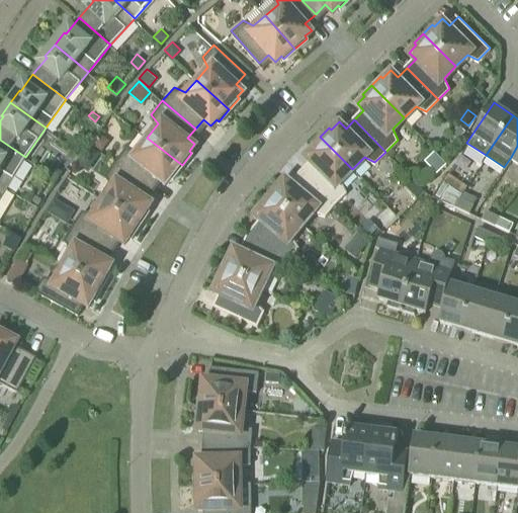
[(450,131),(456,137),(464,129),(458,122),(450,131)]
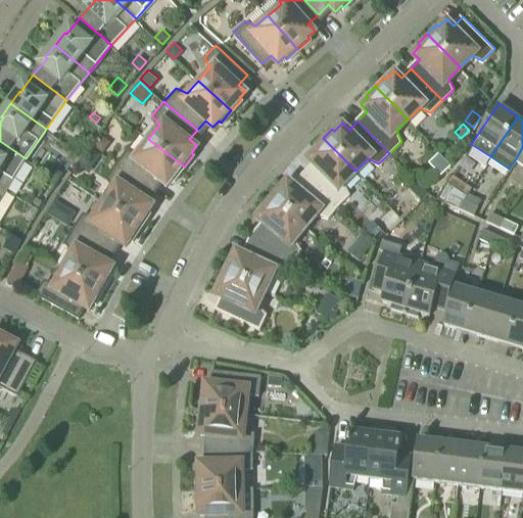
[(109,140),(99,133),(92,143),(102,150),(109,140)]
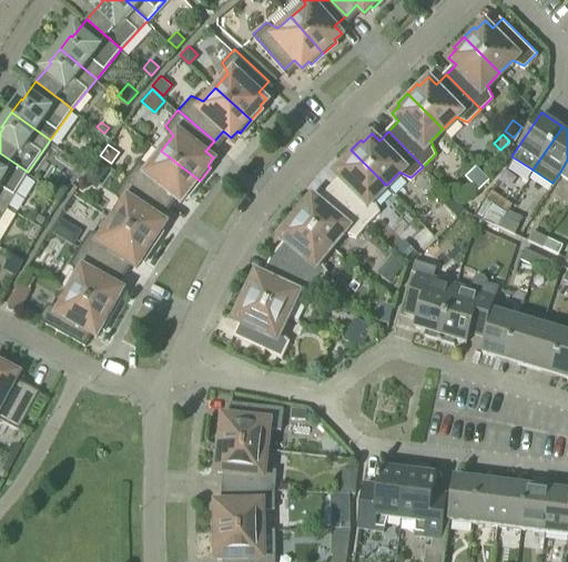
[(343,177),(331,188),(367,222),(379,210),(374,197),(386,185),(351,150),(341,159),(343,161),(335,170),(343,177)]
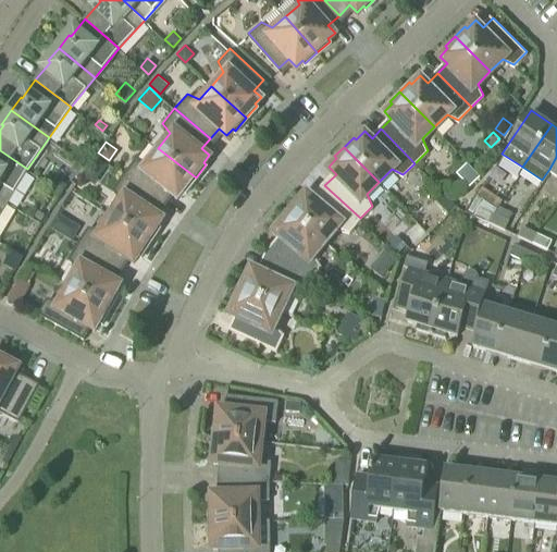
[(185,191),(196,178),(158,148),(147,162),(135,158),(123,172),(161,200),(169,189),(177,196),(183,188),(185,191)]
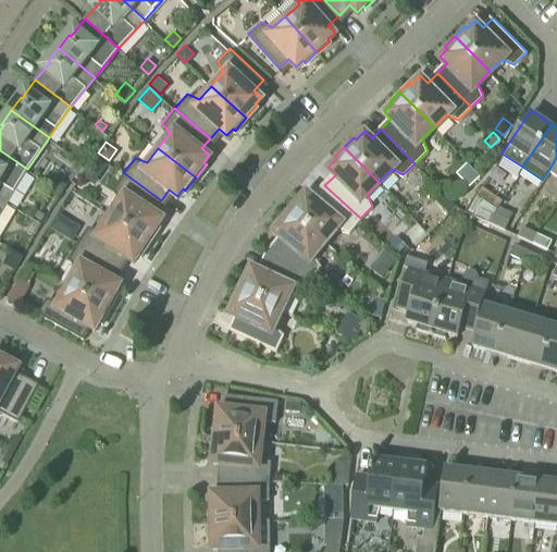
[(0,196),(8,200),(27,169),(0,150),(0,196)]
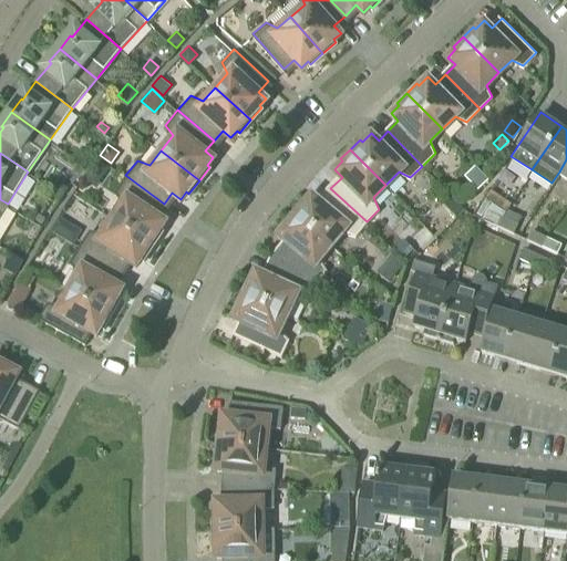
[(476,162),(465,172),(480,187),(490,176),(487,175),(492,169),(482,159),(478,163),(476,162)]
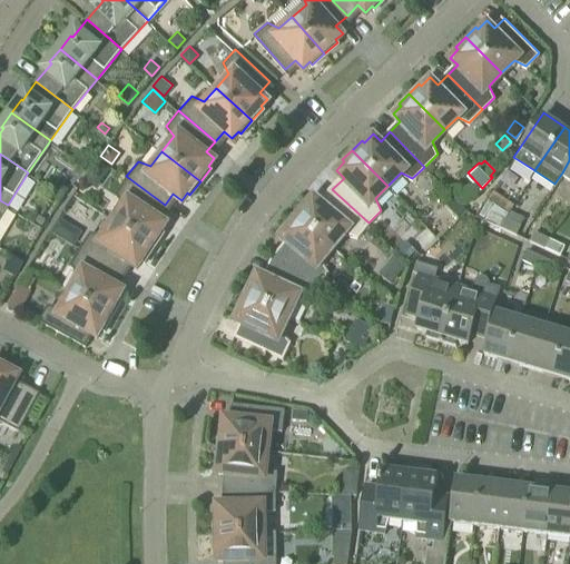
[(97,161),(85,179),(97,188),(109,170),(97,161)]
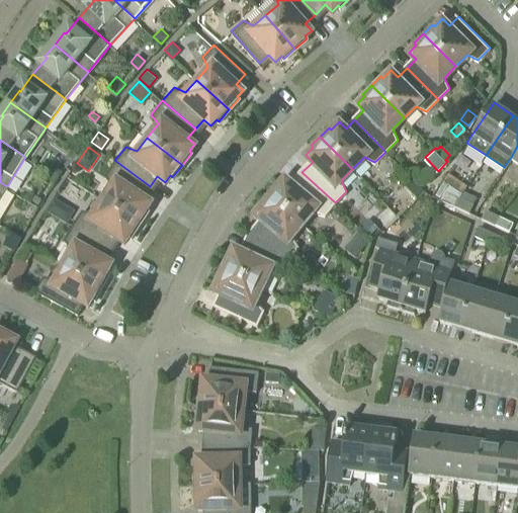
[(143,196),(150,186),(114,160),(105,175),(112,184),(102,198),(140,224),(148,210),(146,208),(151,201),(143,196)]
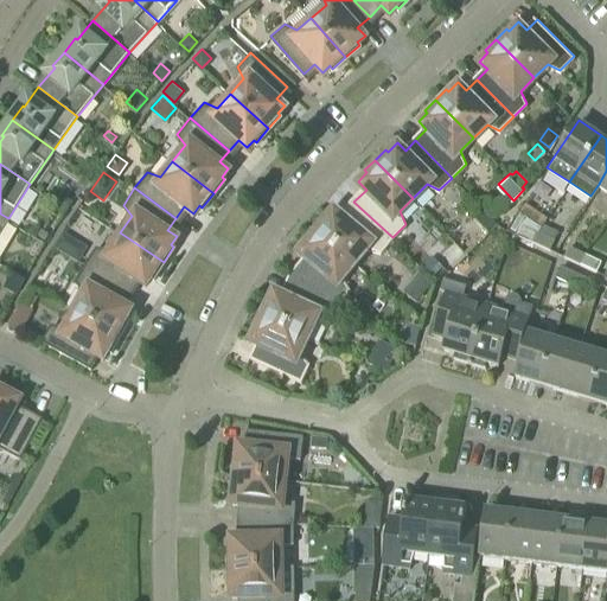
[(57,200),(66,208),(72,198),(63,192),(57,200)]
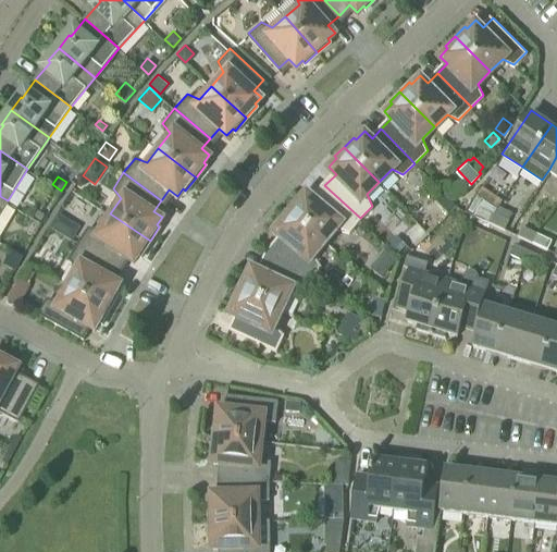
[(287,208),(325,241),(337,227),(349,231),(360,218),(324,185),(314,197),(307,191),(299,200),(296,198),(287,208)]
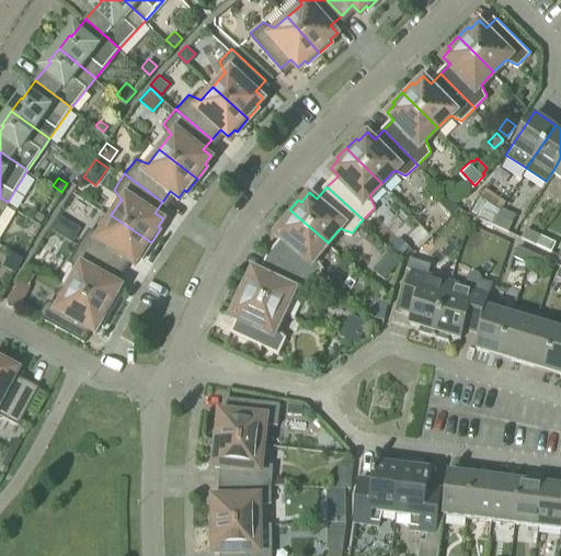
[(438,199),(450,212),(459,203),(447,190),(438,199)]
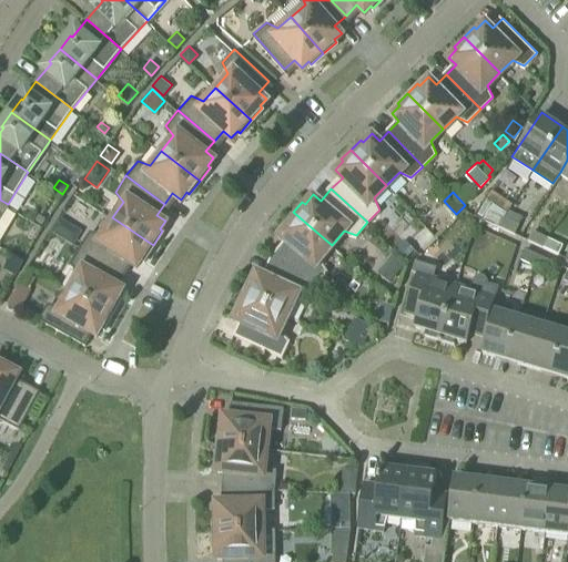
[(485,196),(475,213),(499,224),(504,214),(506,210),(492,200),(493,200),(485,196)]
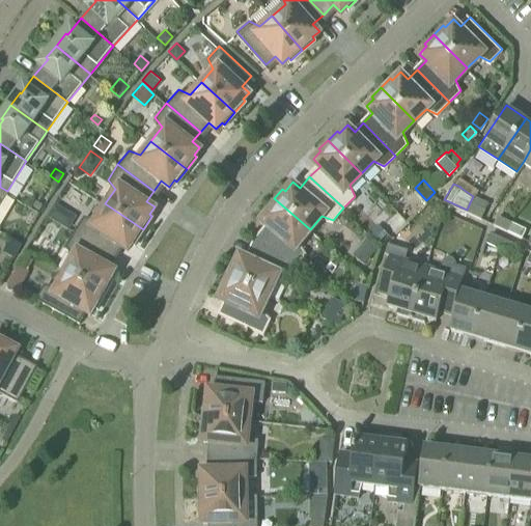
[(38,209),(43,202),(35,198),(32,204),(38,209)]
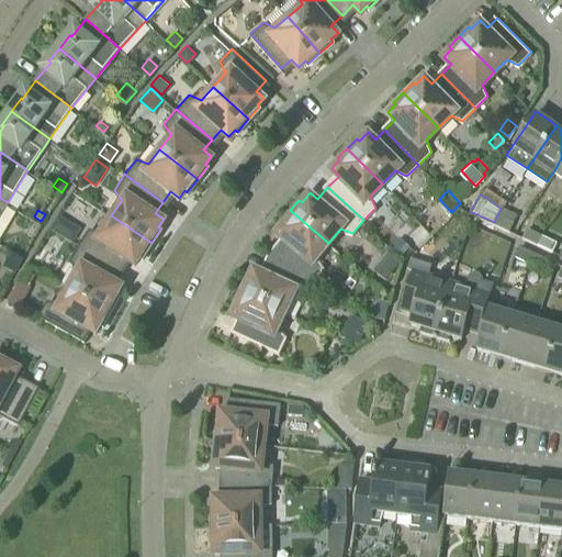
[(316,256),(328,243),(290,210),(281,221),(283,223),(276,232),(284,238),(271,254),(312,280),(324,267),(316,256)]
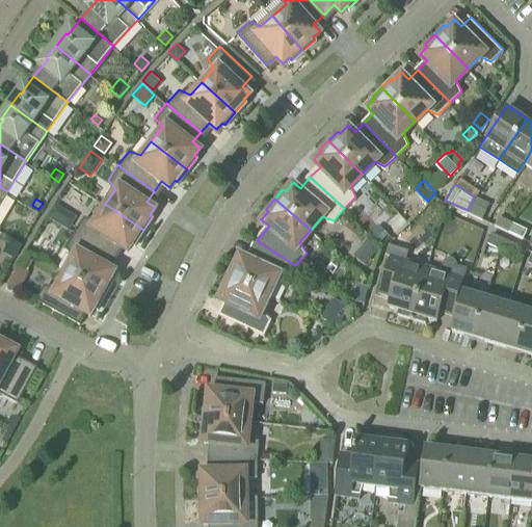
[(472,201),(468,210),(481,217),(485,208),(472,201)]
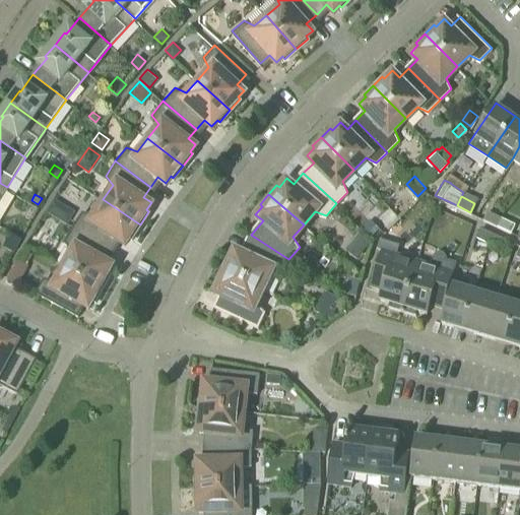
[(52,198),(44,210),(66,222),(73,210),(52,198)]
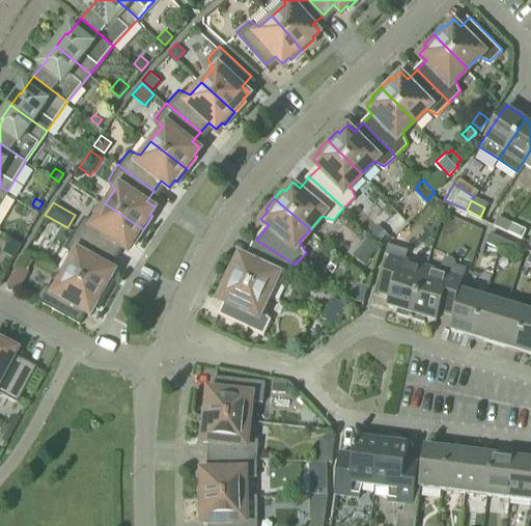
[(135,242),(143,229),(105,203),(95,218),(84,215),(74,229),(112,253),(119,243),(127,248),(132,240),(135,242)]
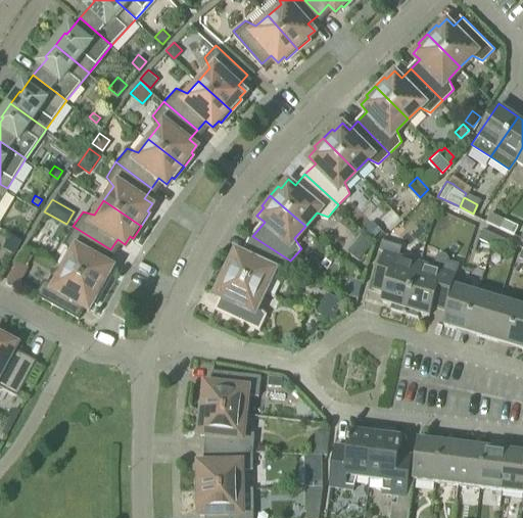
[(500,226),(504,217),(489,210),(485,219),(500,226)]
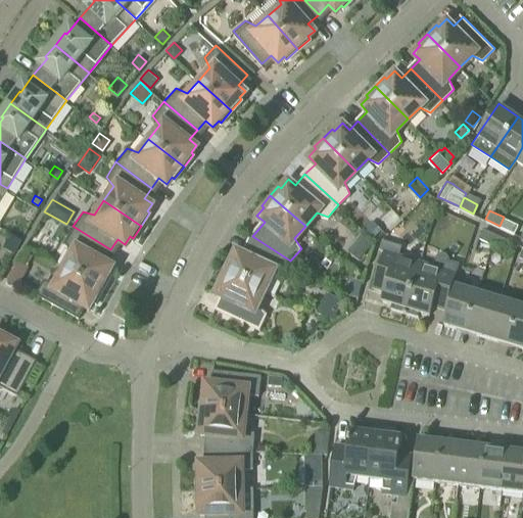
[(504,217),(500,226),(514,232),(518,223),(504,217)]
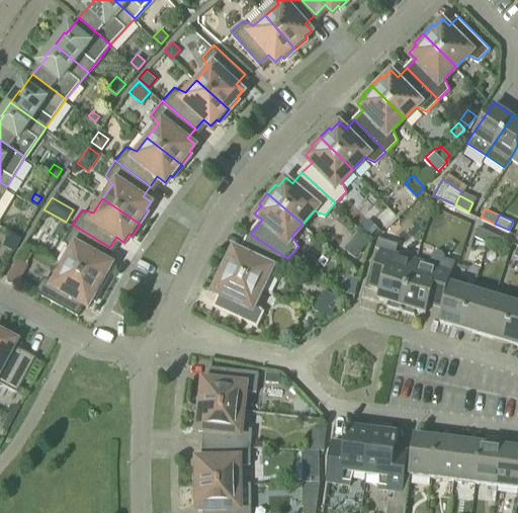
[(371,218),(363,225),(370,231),(377,224),(371,218)]
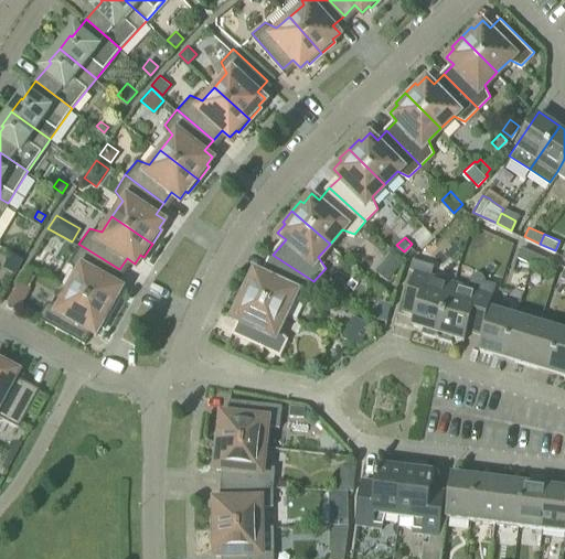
[(113,280),(119,269),(78,244),(70,261),(78,270),(70,287),(112,310),(119,296),(117,294),(121,286),(113,280)]
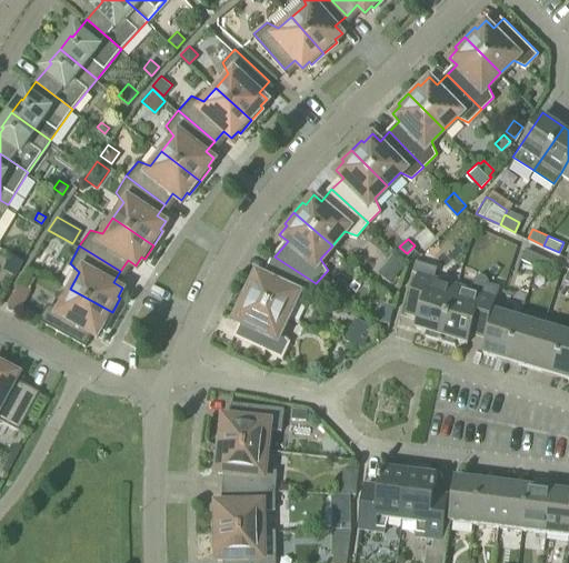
[(520,257),(536,264),(540,253),(526,247),(520,257)]
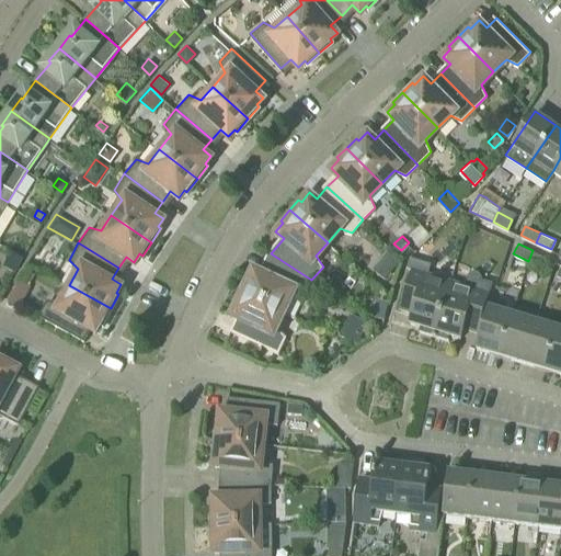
[(8,254),(20,261),(23,254),(11,248),(8,254)]
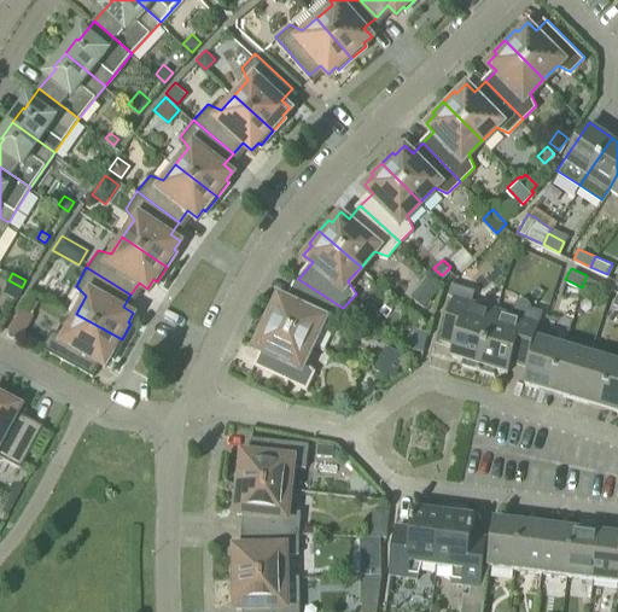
[(427,274),(412,293),(425,304),(441,285),(427,274)]
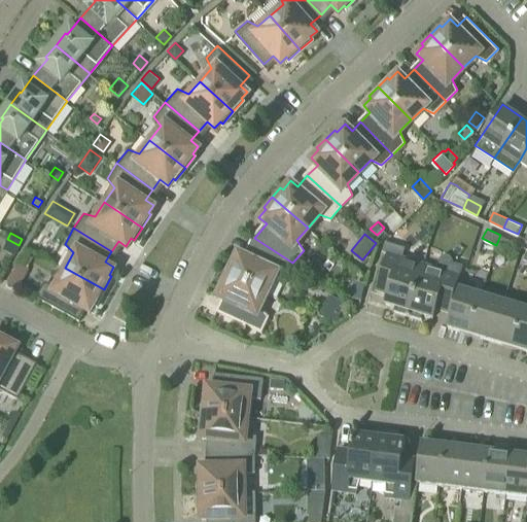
[(500,235),(496,245),(510,251),(514,241),(500,235)]
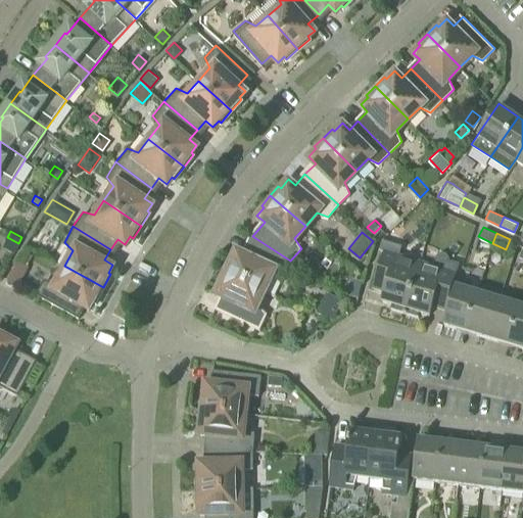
[(284,275),(290,261),(252,236),(244,253),(236,249),(231,260),(228,257),(223,270),(265,289),(272,274),(284,275)]
